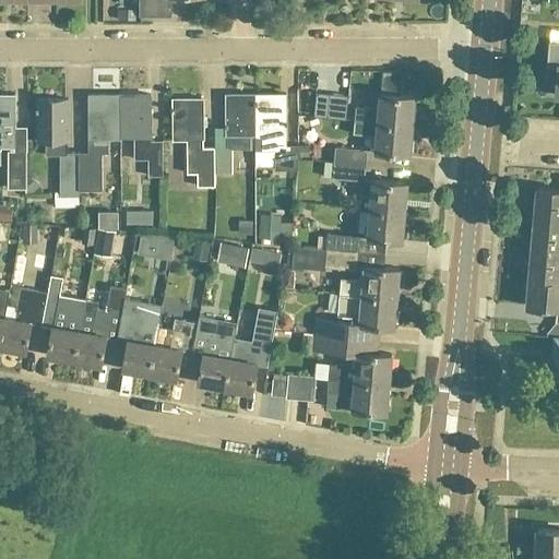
[(139,0),(140,16),(170,16),(170,0),(139,0)]
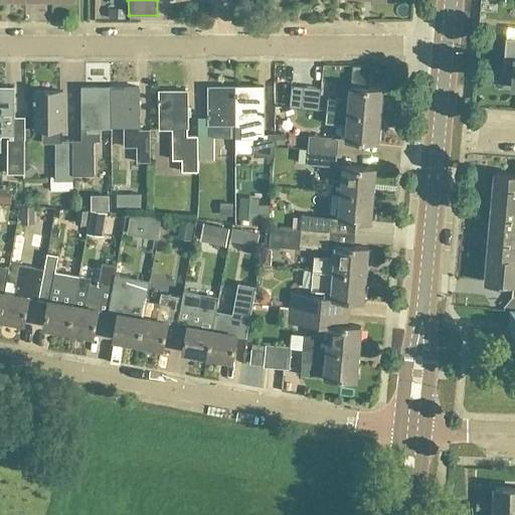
[(513,91),(514,90),(514,41),(506,41),(503,72),(507,76),(512,77),(511,90),(513,90),(513,91)]
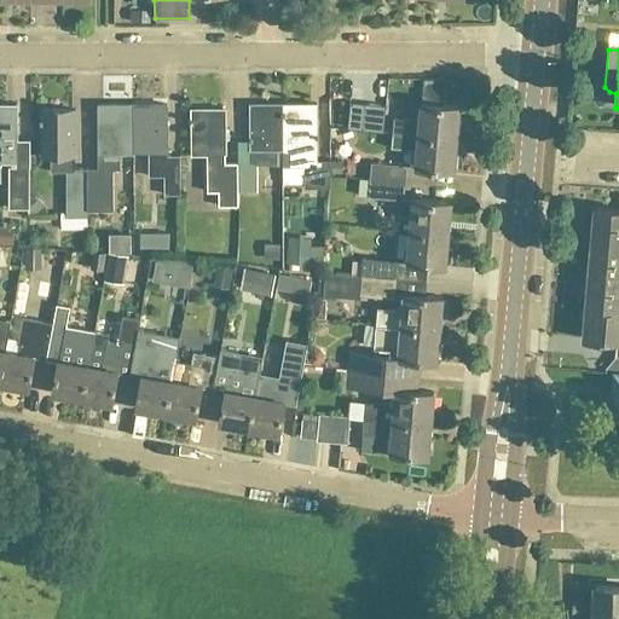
[(365,105),(362,132),(382,134),(386,108),(365,105)]
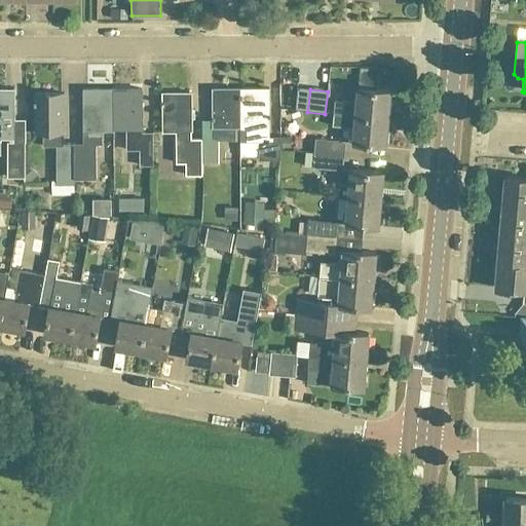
[(334,103),(333,115),(387,119),(389,92),(358,89),(357,105),(334,103)]
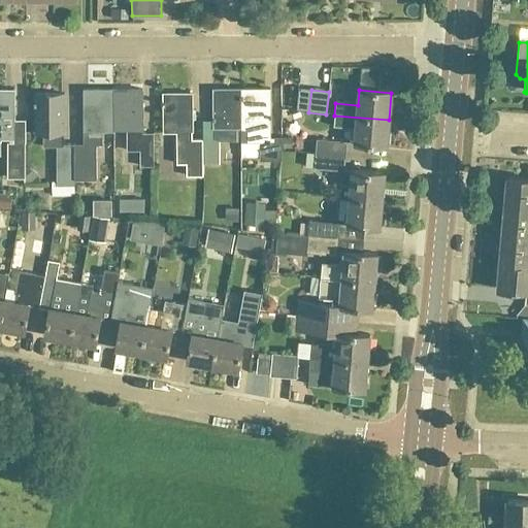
[(13,92),(0,91),(0,140),(13,140),(13,132),(14,132),(13,92)]
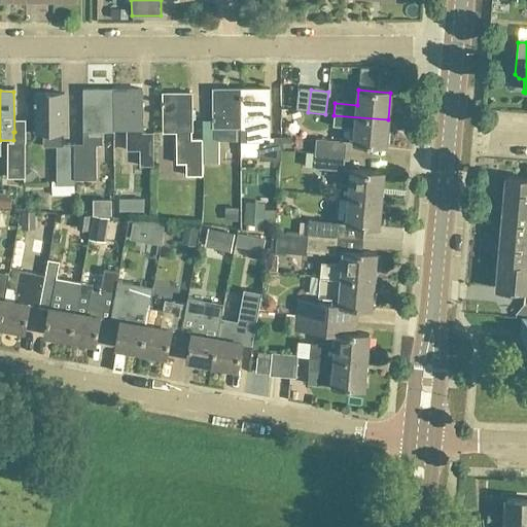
[(84,146),(73,146),(73,181),(95,181),(95,147),(101,147),(101,133),(112,133),(112,132),(112,91),(84,91),(84,146)]
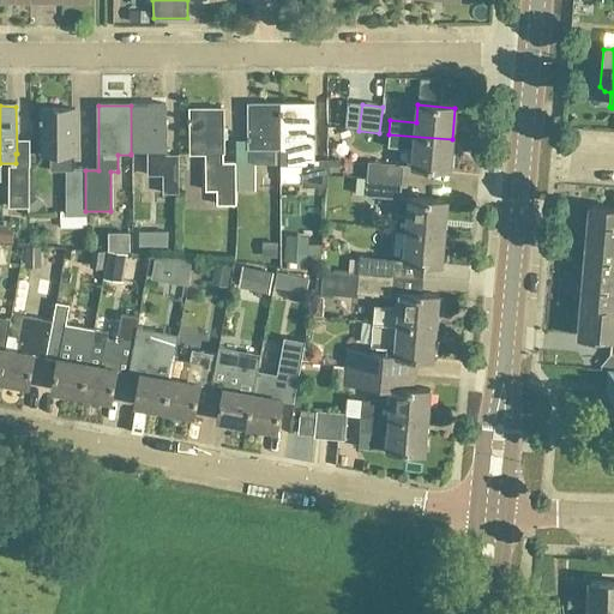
[(164,106),(131,106),(131,154),(146,154),(146,178),(161,178),(161,197),(176,197),(178,161),(162,161),(164,152),(164,106)]
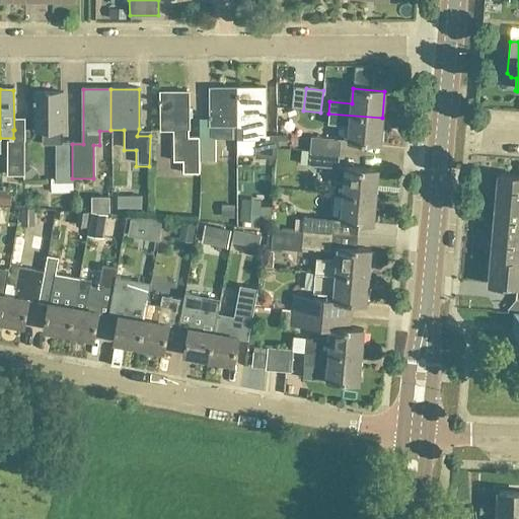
[(199,138),(199,162),(216,162),(216,141),(237,141),(237,89),(209,89),(209,118),(209,121),(209,138),(199,138)]
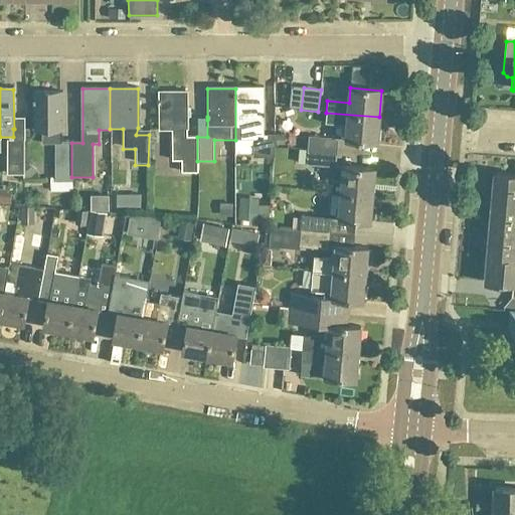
[(274,136),(263,136),(263,117),(265,117),(265,114),(263,114),(263,89),(235,89),(235,140),(253,140),(253,159),(274,159),(274,136)]
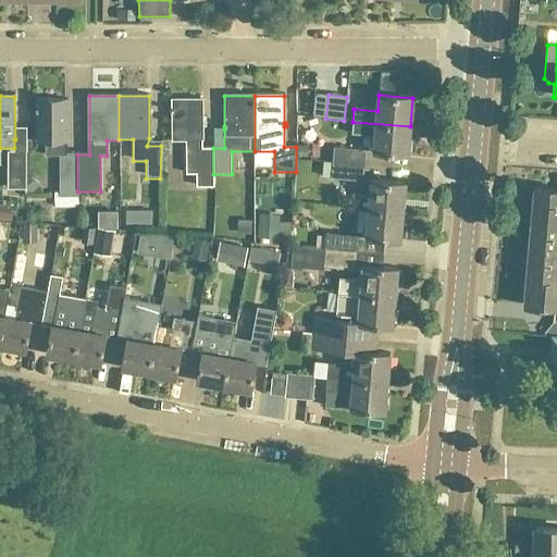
[(66,141),(67,141),(67,100),(37,101),(37,141),(45,141),(46,157),(59,157),(59,194),(53,194),(53,208),(76,208),(76,192),(77,192),(77,155),(66,155),(66,141)]
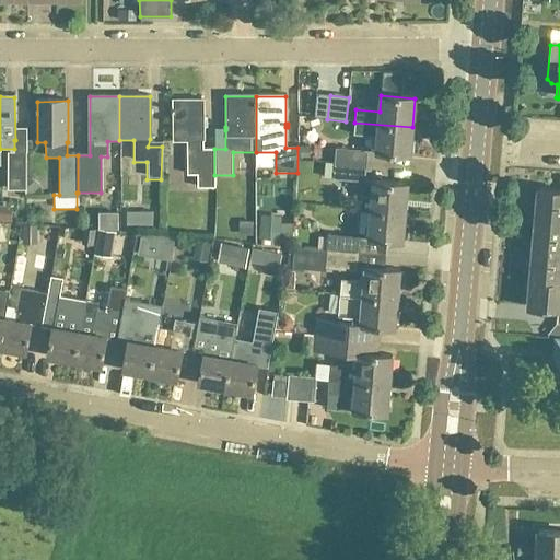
[(173,142),(186,142),(186,175),(197,175),(197,188),(214,188),(214,175),(214,149),(214,148),(203,148),(203,101),(173,101),(173,109),(172,109),(172,114),(173,114),(173,142)]
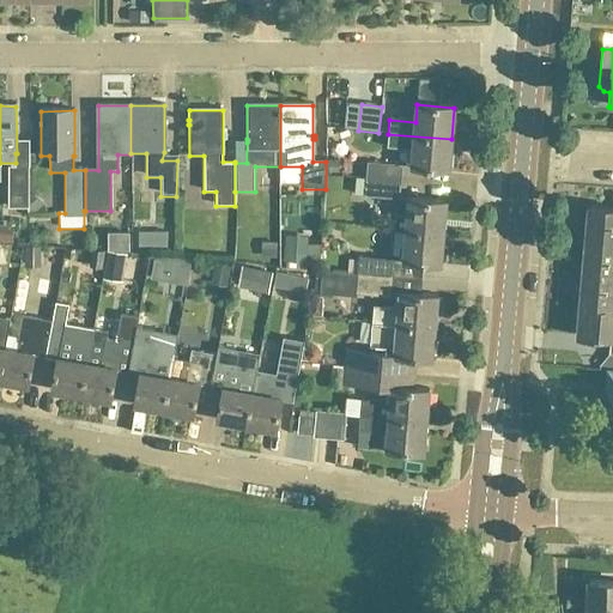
[(413,151),(412,168),(448,171),(451,139),(388,134),(387,149),(413,151)]
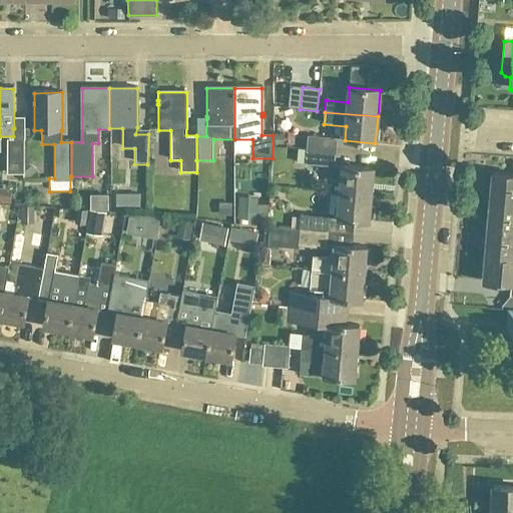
[(308,136),(306,150),(336,153),(337,139),(308,136)]
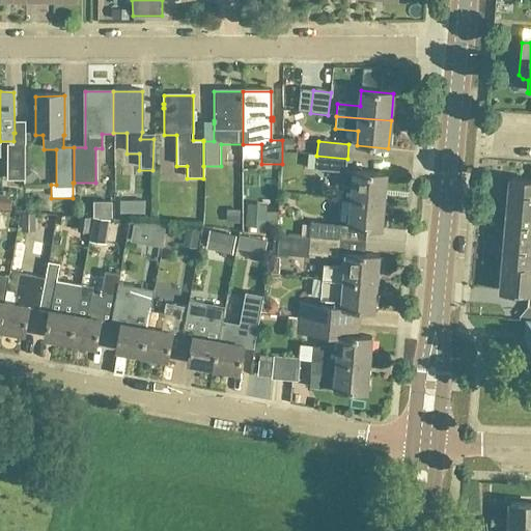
[(24,180),(24,145),(7,145),(7,180),(24,180)]
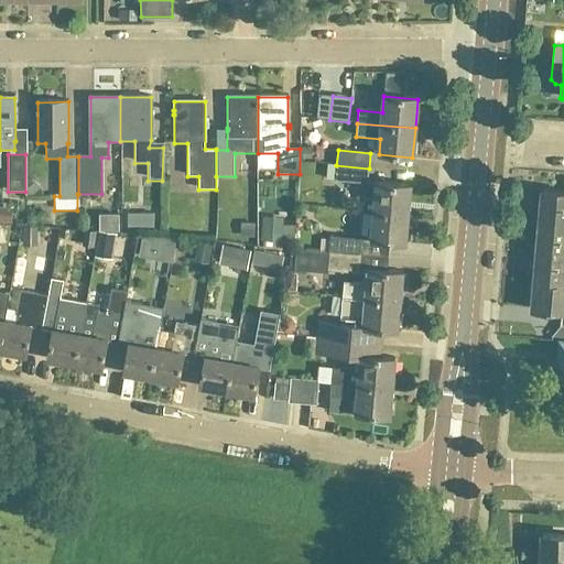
[(369,169),(336,165),(335,181),(367,184),(369,169)]
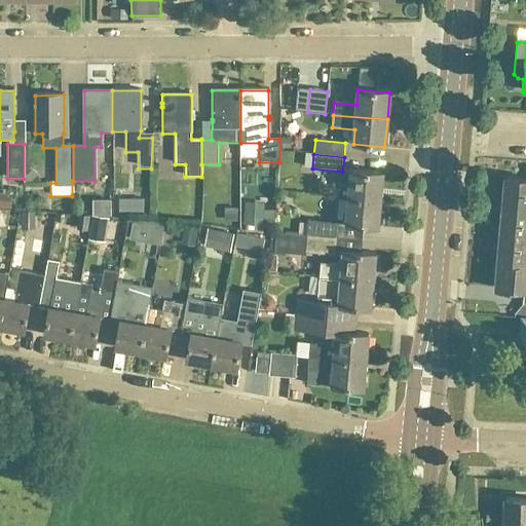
[(348,198),(380,201),(382,174),(350,171),(349,187),(337,185),(336,197),(348,198)]
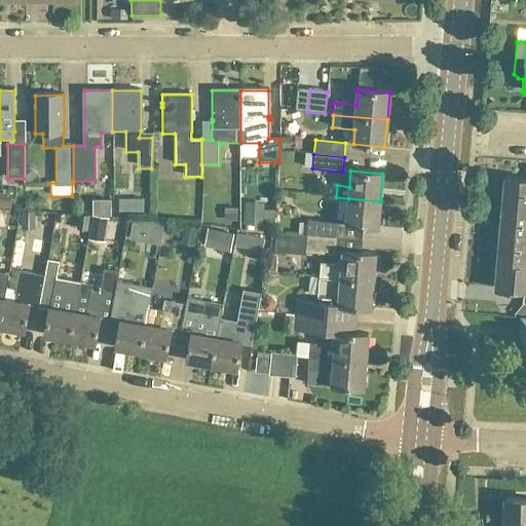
[(525,180),(505,179),(505,181),(504,180),(502,207),(525,209),(525,180)]
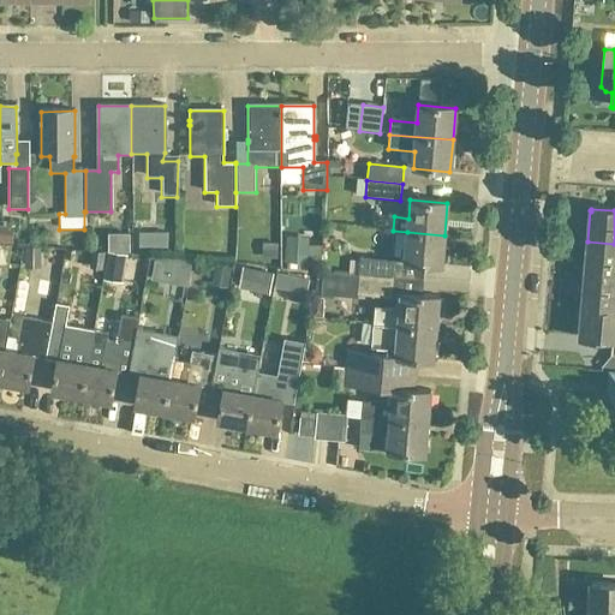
[(407,232),(404,263),(441,267),(442,264),(445,264),(447,262),(448,251),(446,249),(443,249),(445,236),(407,232)]
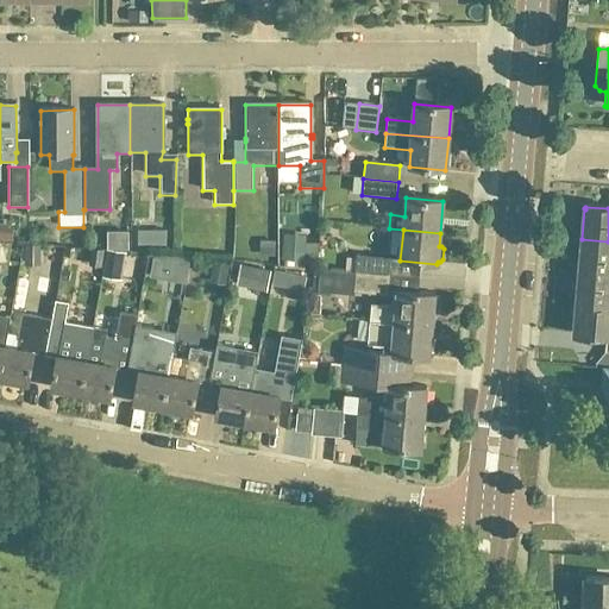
[(307,237),(283,234),(281,261),(305,263),(307,237)]
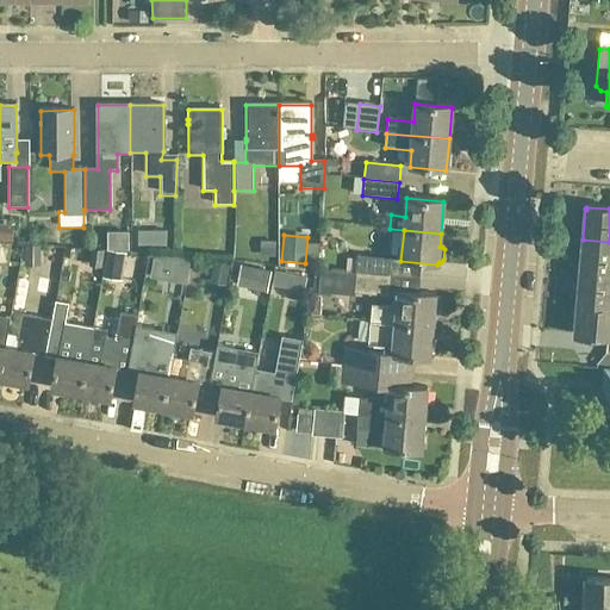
[(609,242),(583,240),(580,272),(609,274),(609,242)]
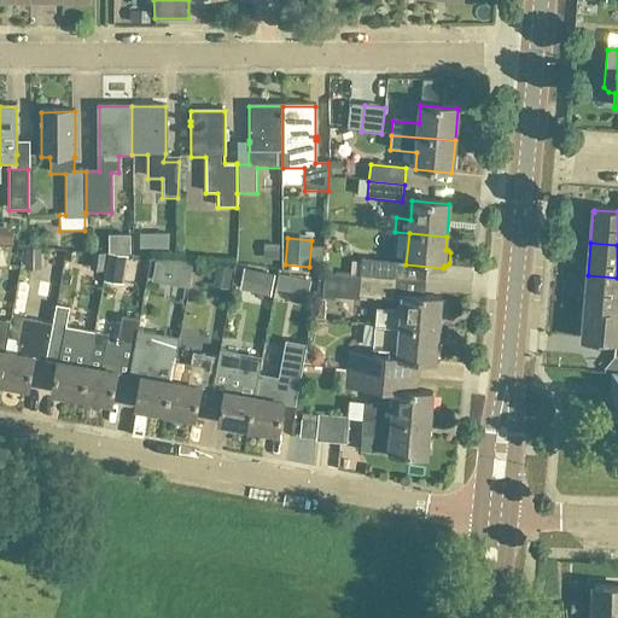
[(39,249),(24,249),(24,270),(40,270),(39,249)]
